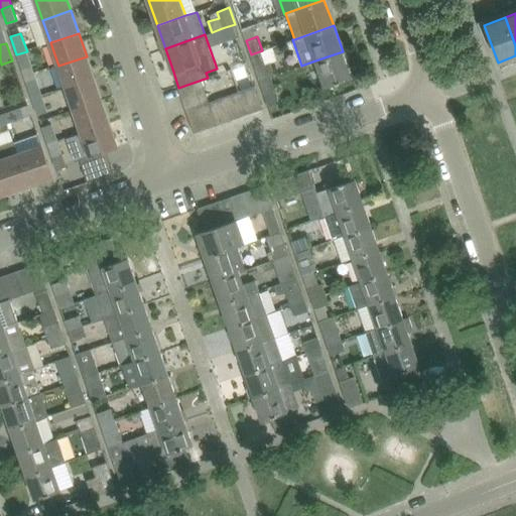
[(266,63),(262,50),(251,54),(260,80),(271,76),(275,75),(271,61),(266,63)]
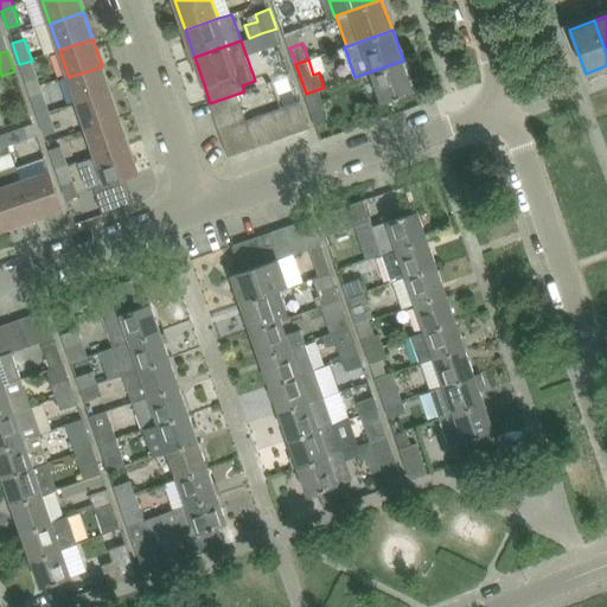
[(38,77),(32,61),(19,64),(26,82),(38,77)]
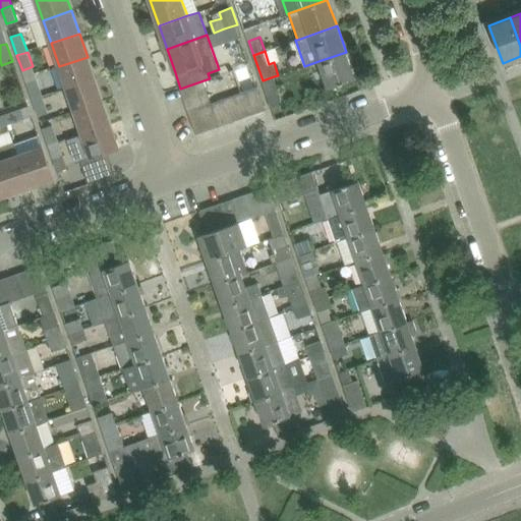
[(355,78),(346,52),(319,61),(328,89),(355,78)]
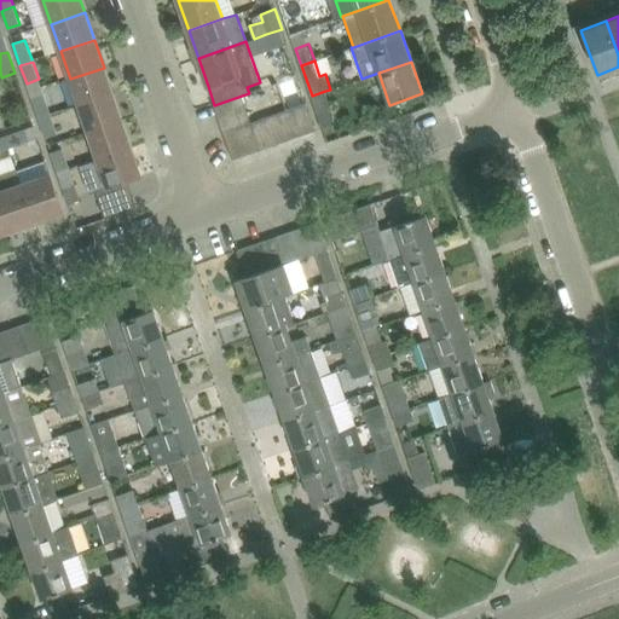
[(113,94),(104,68),(70,79),(80,106),(113,94)]
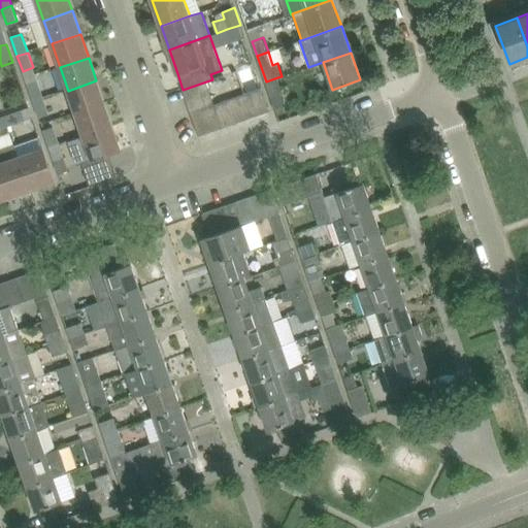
[(287,105),(278,83),(277,77),(266,81),(275,109),(287,105)]
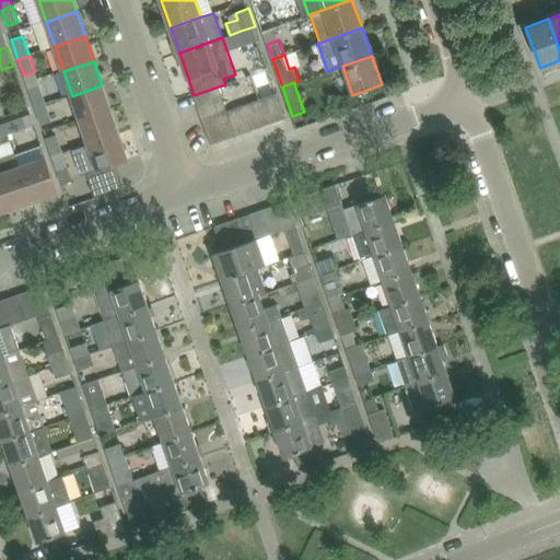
[(39,85),(28,90),(35,107),(46,104),(39,85)]
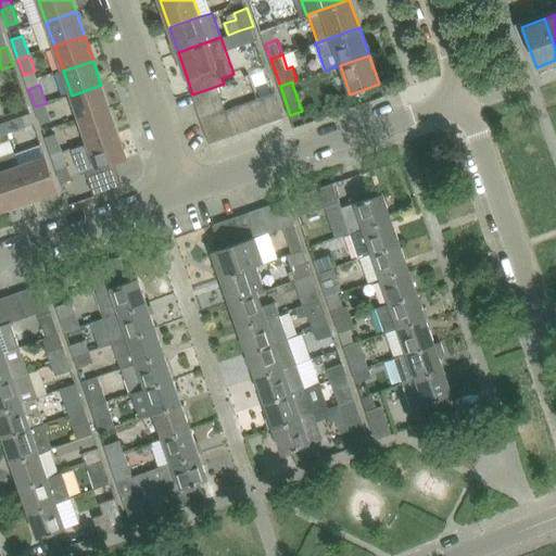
[(110,110),(101,85),(72,96),(80,121),(110,110)]
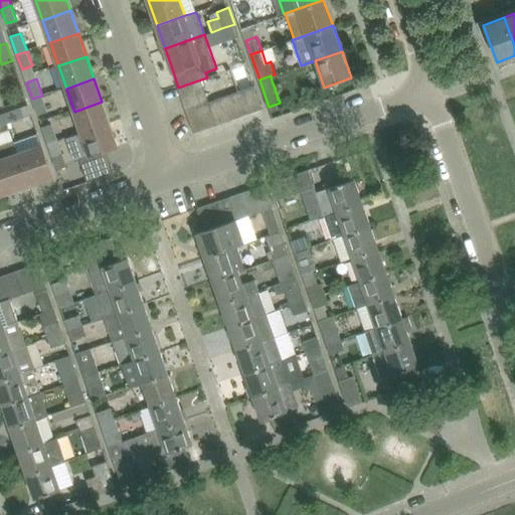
[(205,91),(201,79),(178,88),(182,99),(205,91)]
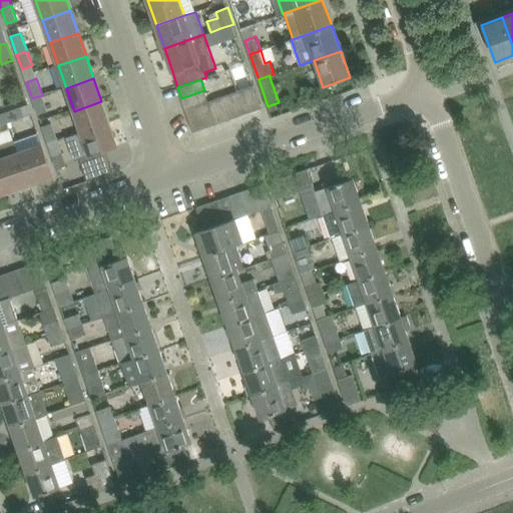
[(261,108),(253,86),(241,90),(249,112),(261,108)]
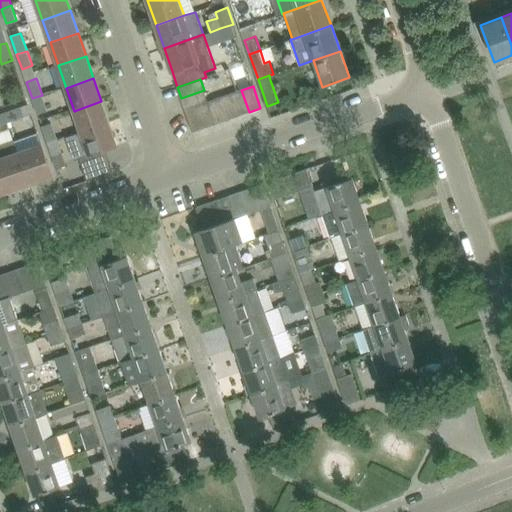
[(208,101),(204,90),(181,98),(185,109),(196,105),(208,101)]
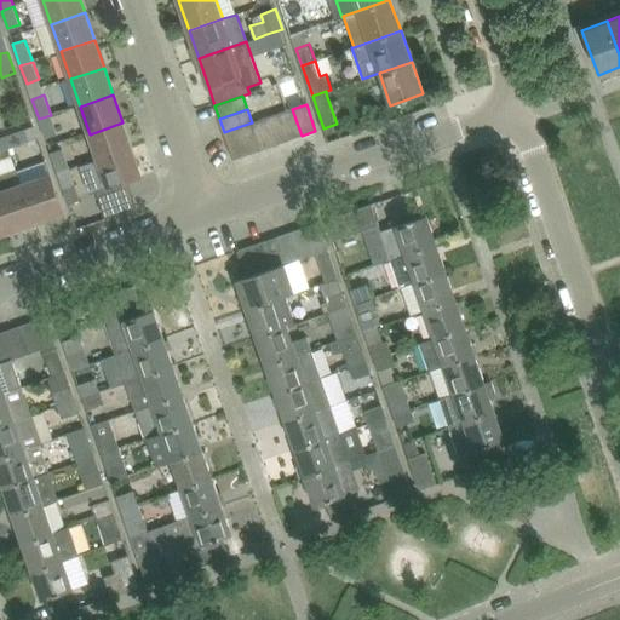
[(302,136),(292,109),(279,113),(288,141),(302,136)]
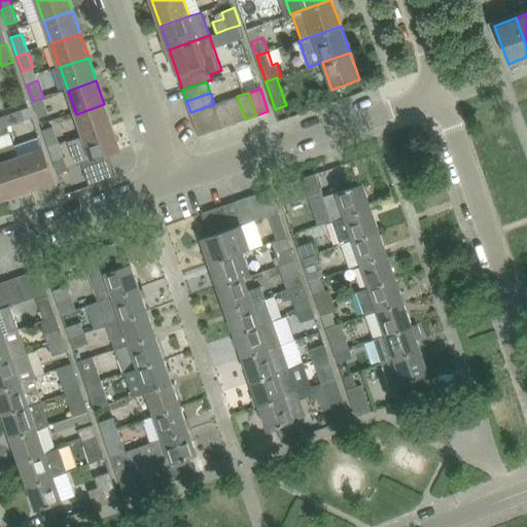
[(245,119),(237,96),(225,100),(234,124),(245,119)]
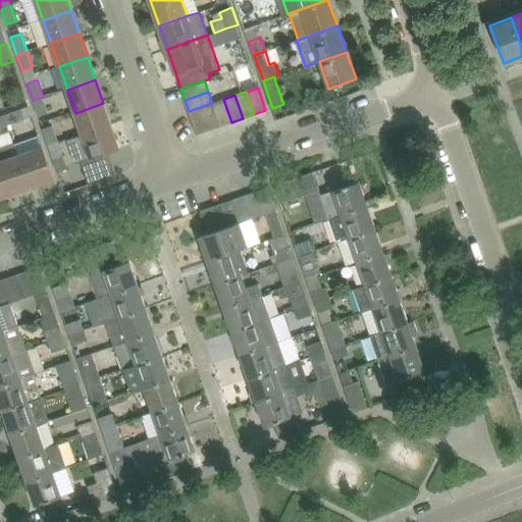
[(48,113),(43,97),(33,100),(39,116),(48,113)]
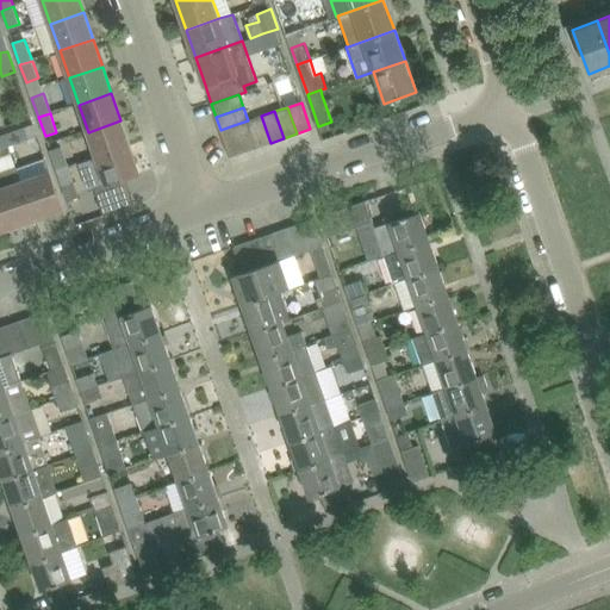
[(271,143),(261,116),(248,120),(256,148),(271,143)]
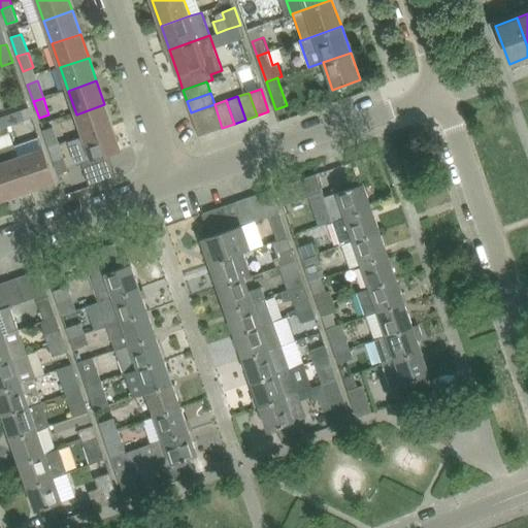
[(112,128),(104,104),(76,114),(85,137),(112,128)]
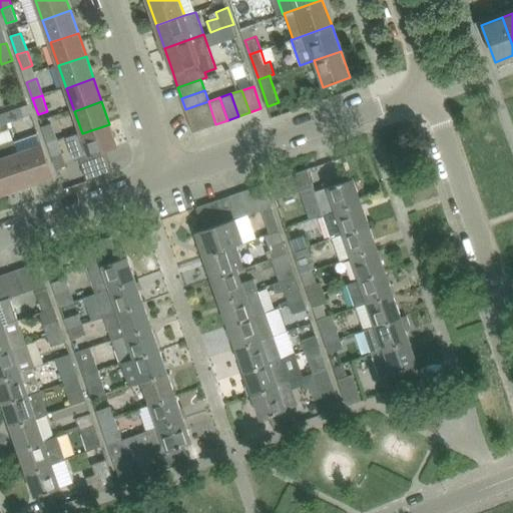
[(215,124),(208,101),(196,105),(204,128),(215,124)]
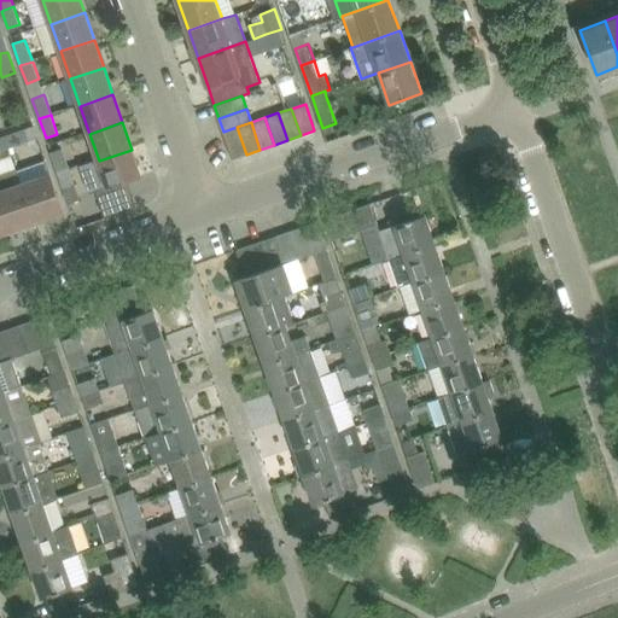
[(34,126),(5,136),(9,149),(38,138),(34,126)]
